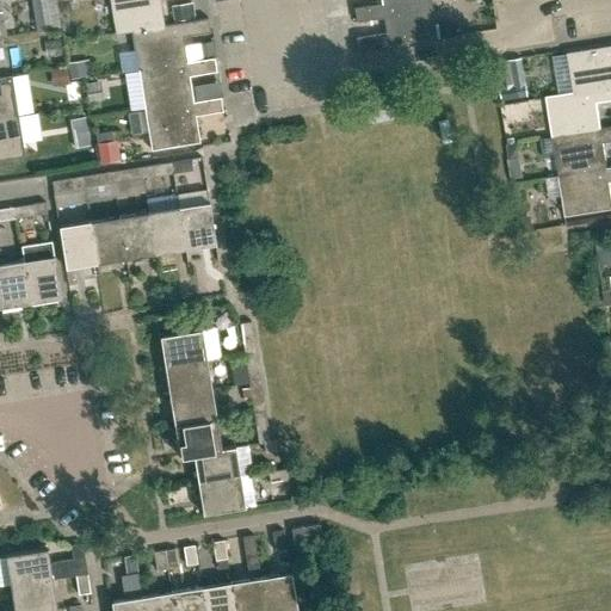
[(164,25),(164,24),(159,0),(109,0),(115,34),(131,31),(131,30),(164,25)]
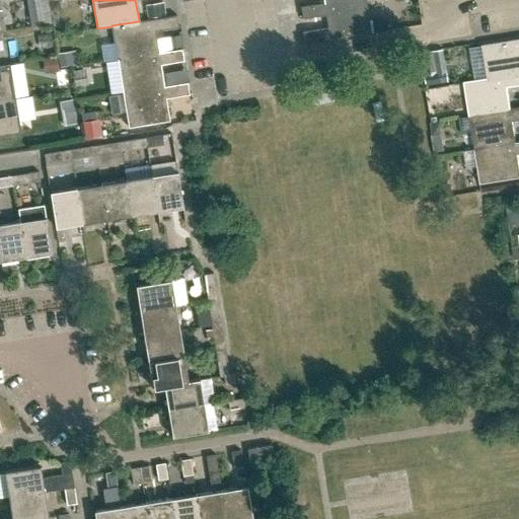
[(342,0),(323,3),(323,2),(300,6),(302,18),(325,14),(328,36),(370,30),(365,0),(342,0)]
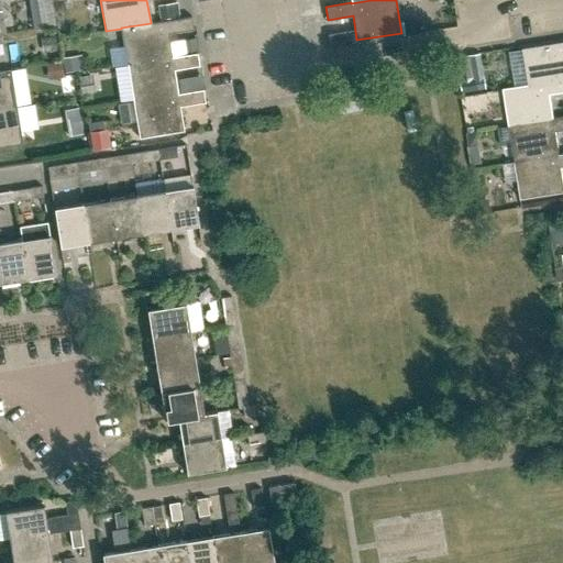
[(172,57),(172,56),(168,33),(192,29),(191,15),(151,22),(151,23),(121,28),(121,29),(127,65),(172,57)]
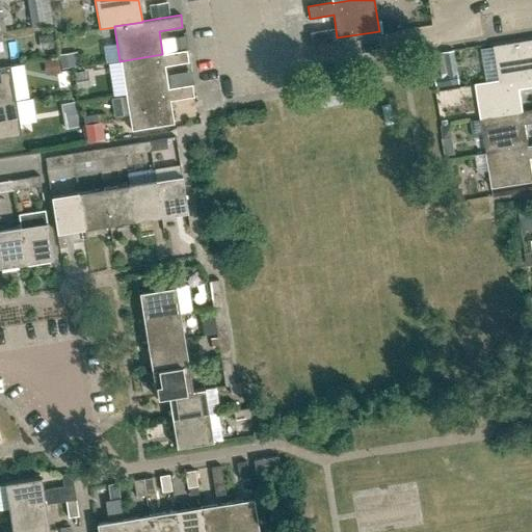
[(499,80),(531,74),(531,38),(494,45),(499,79),(499,80)]
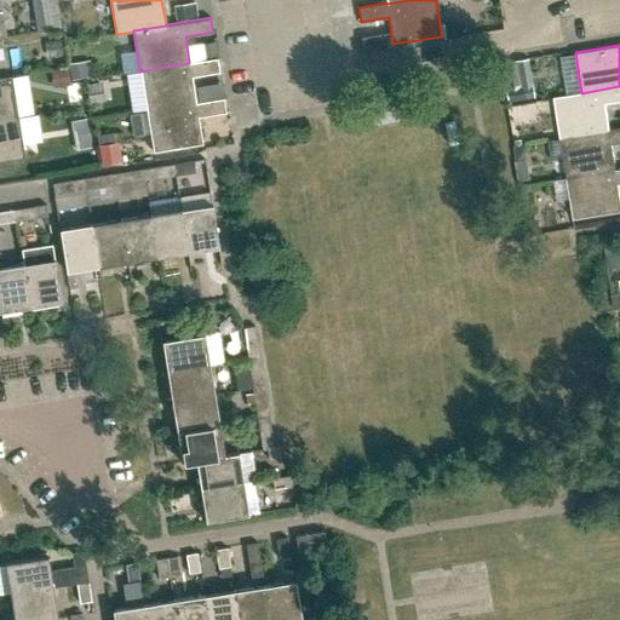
[(196,103),(195,103),(191,75),(219,72),(217,58),(189,62),(189,63),(139,72),(145,112),(196,103)]
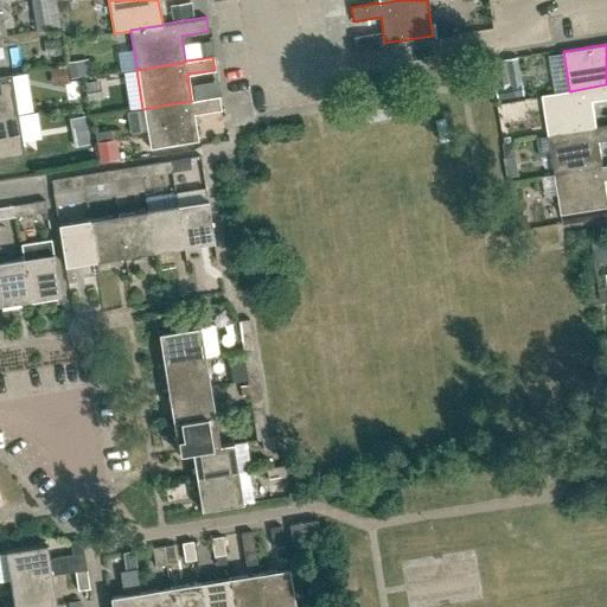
[(505,58),(489,62),(494,101),(523,96),(517,57),(505,58)]
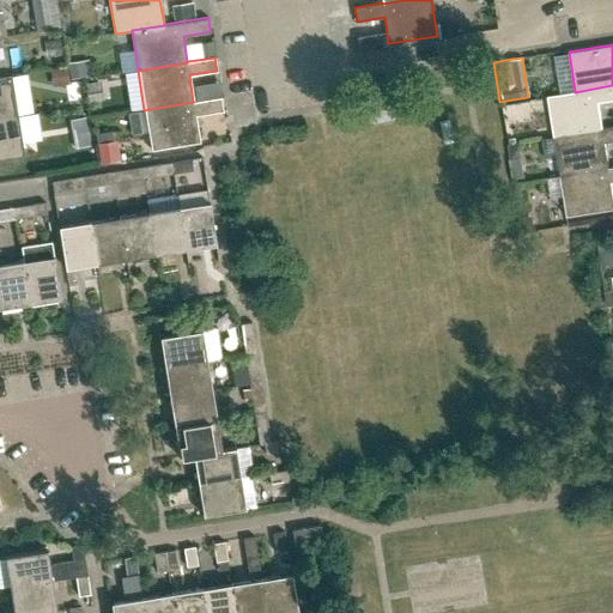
[(0,117),(18,115),(11,74),(0,76),(0,117)]
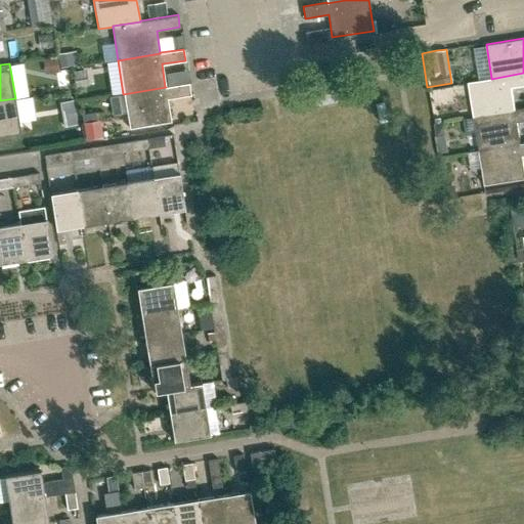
[(515,111),(515,110),(512,88),(523,85),(523,73),(491,79),(491,78),(468,82),(474,117),(515,111)]
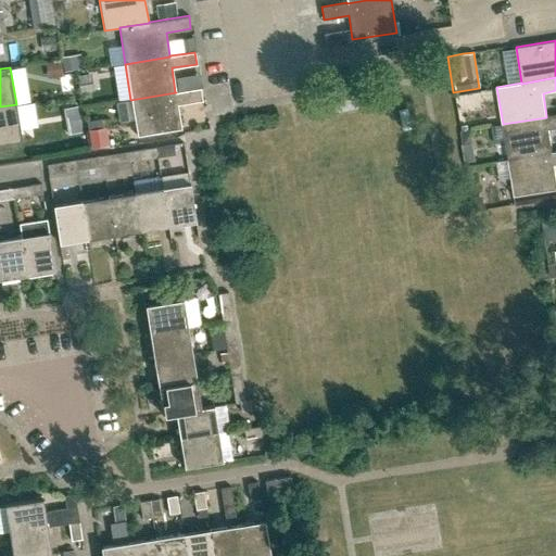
[(176,92),(130,100),(137,136),(181,128),(177,104),(202,100),(200,88),(175,92),(176,92)]
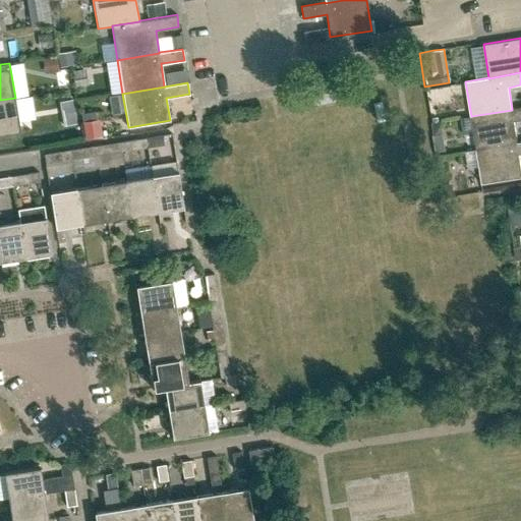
[(0,134),(20,132),(15,98),(0,100),(0,134)]
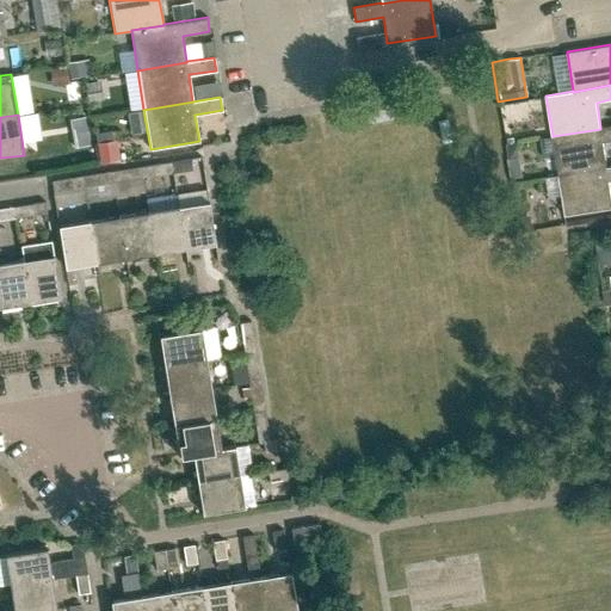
[(79,144),(92,143),(90,116),(76,117),(79,144)]
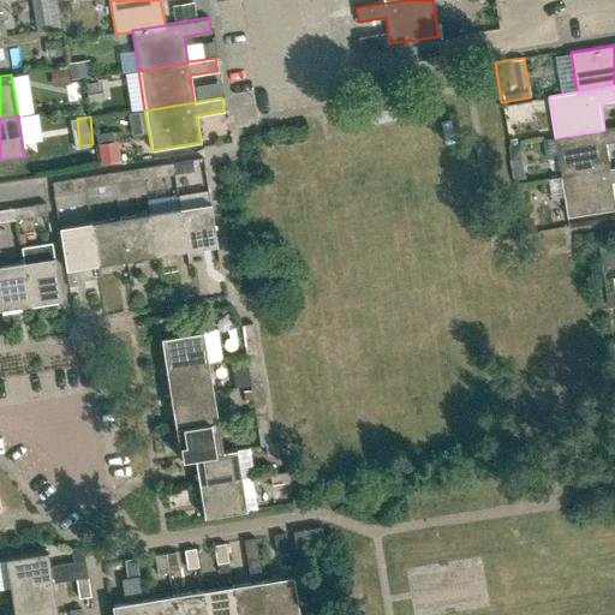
[(610,168),(610,167),(607,143),(614,141),(614,126),(604,129),(604,130),(556,137),(562,177),(610,168)]
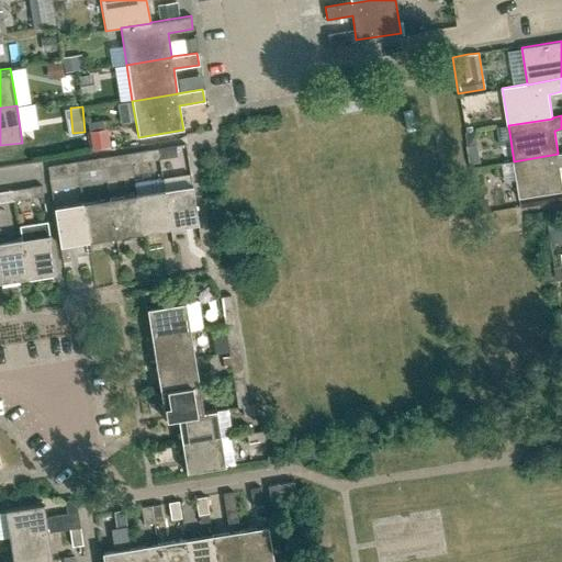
[(94,131),(97,147),(114,144),(111,127),(94,131)]
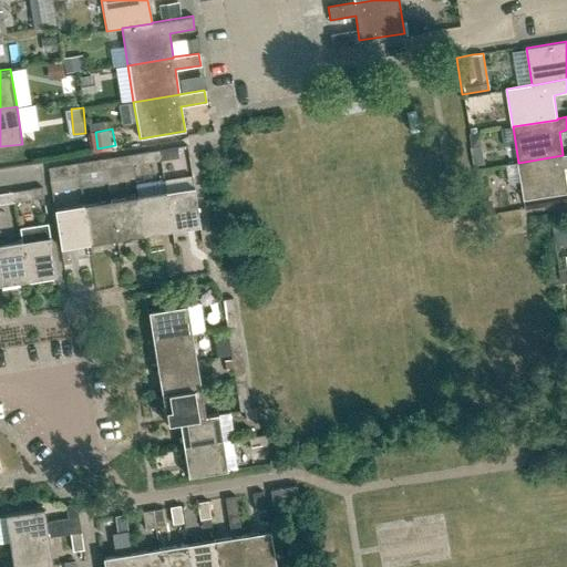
[(161,161),(178,157),(177,147),(158,150),(161,161)]
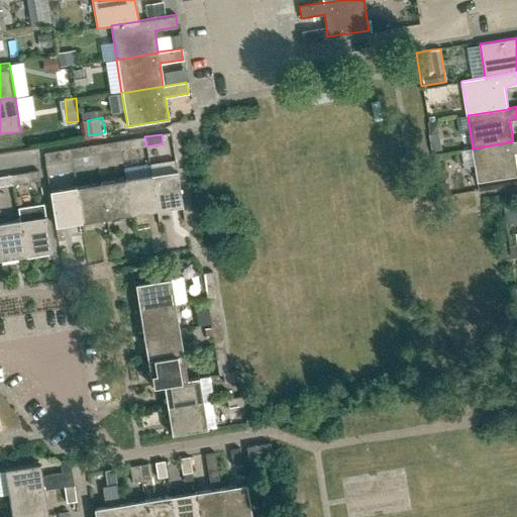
[(121,150),(137,147),(136,138),(119,140),(121,150)]
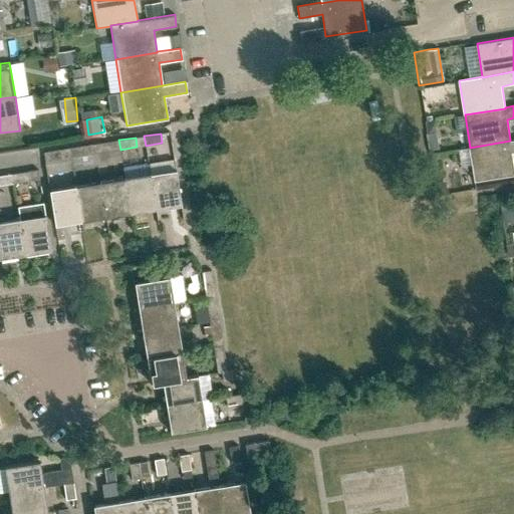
[(513,152),(513,139),(510,140),(510,141),(470,148),(475,181),(513,175),(513,164),(512,152),(513,152)]
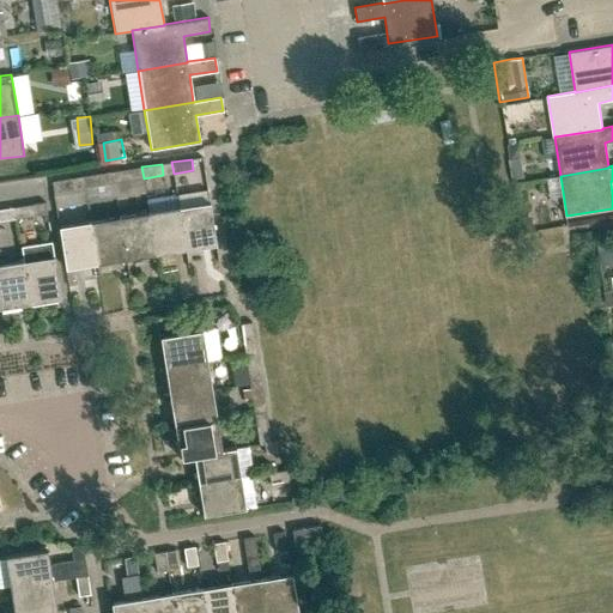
[(114,183),(125,181),(133,180),(132,168),(111,171),(114,183)]
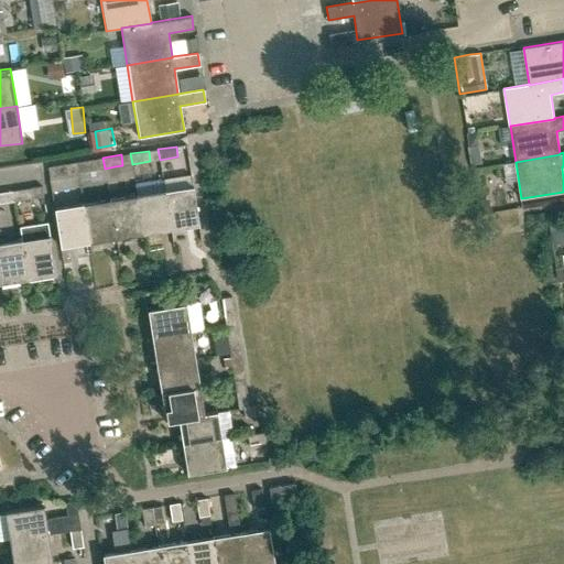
[(77,173),(95,170),(94,159),(75,162),(77,173)]
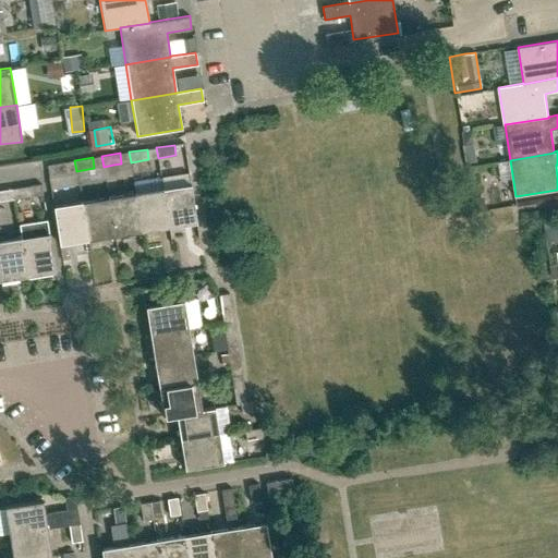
[(49,176),(56,174),(67,172),(65,161),(47,165),(49,176)]
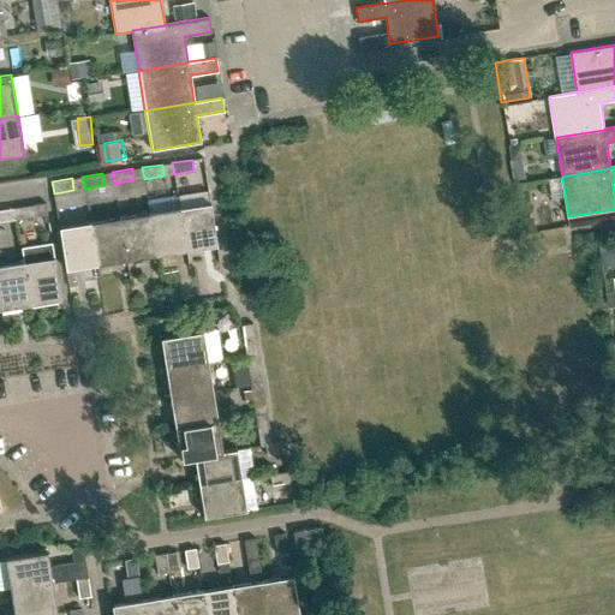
[(179,207),(186,250),(216,244),(209,202),(179,207)]
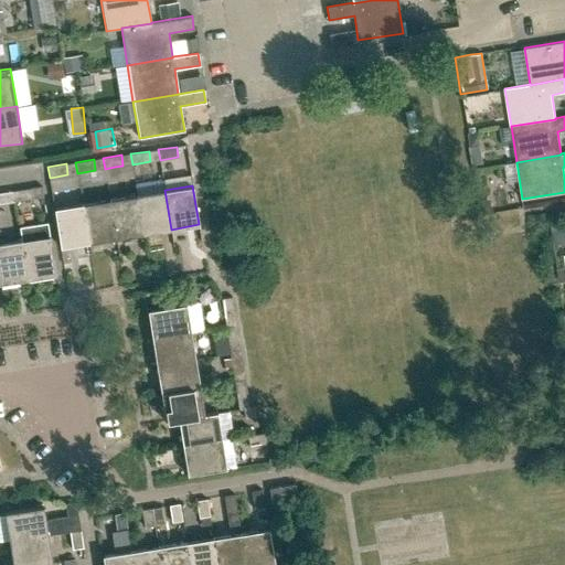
[(14,201),(32,199),(31,189),(13,191),(14,201)]
